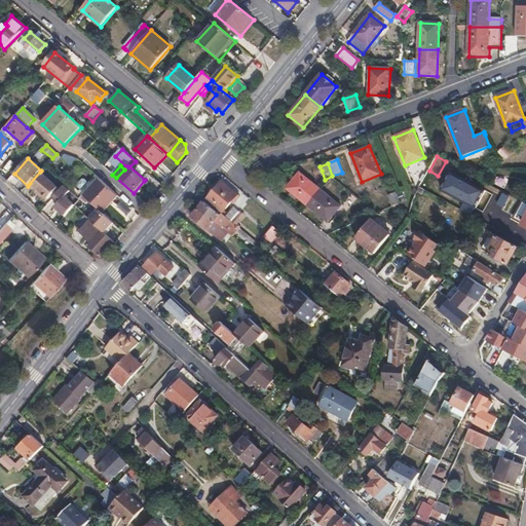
[(422,182),(429,171),(422,166),(416,178),(422,182)]
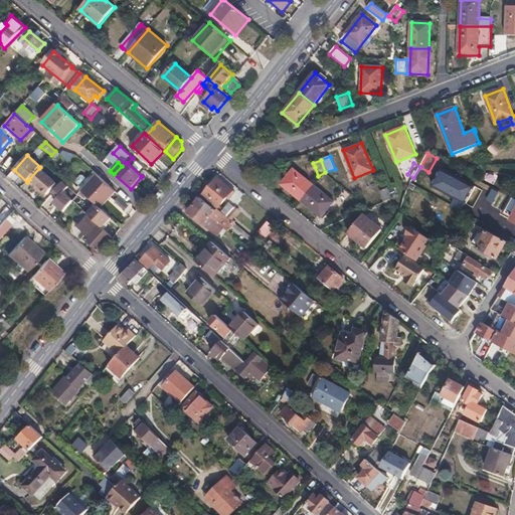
[(318,176),(315,167),(308,170),(312,180),(318,178),(318,176)]
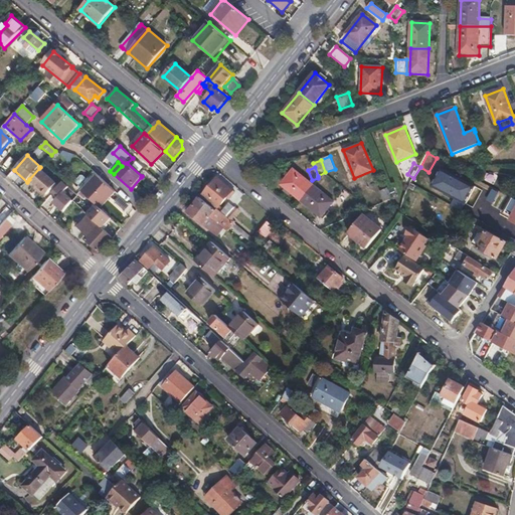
[(56,184),(39,168),(29,179),(46,195),(56,184)]
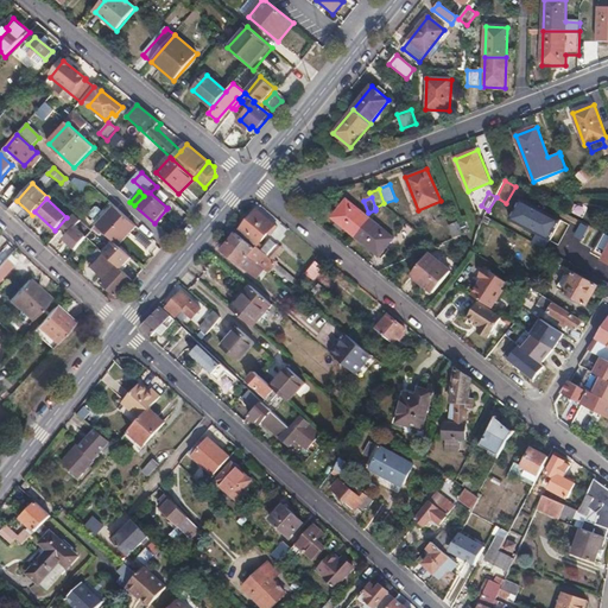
[(331,217),(355,236),(371,219),(347,200),(331,217)]
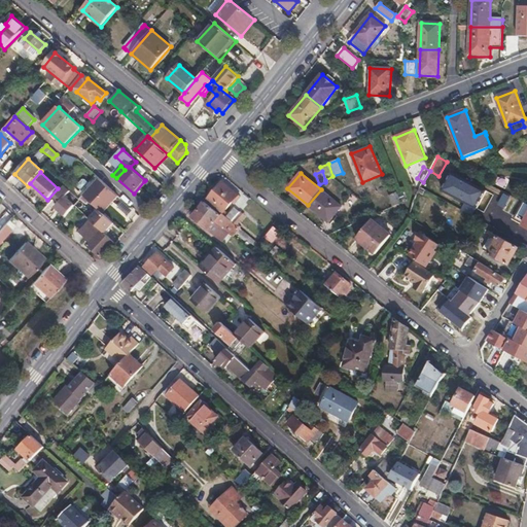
[(99,178),(93,186),(111,203),(116,196),(99,178)]
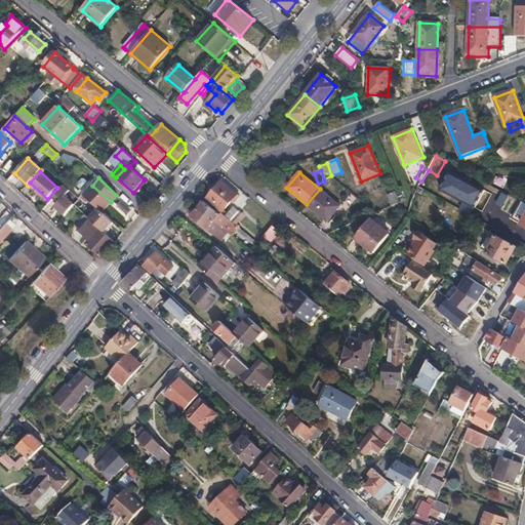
[(221,180),(206,198),(223,212),(233,200),(235,202),(240,195),(221,180)]
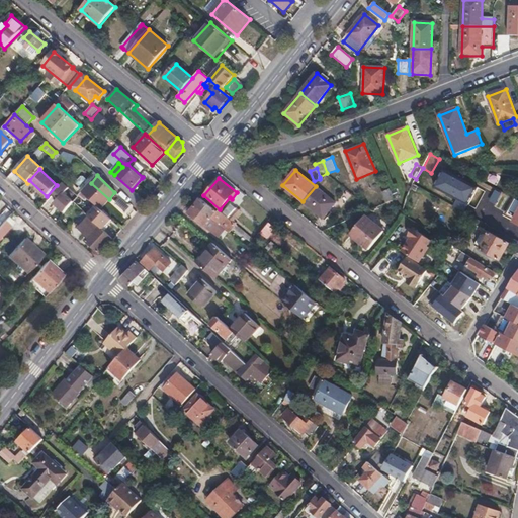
[(403,195),(408,197),(414,184),(409,182),(403,195)]
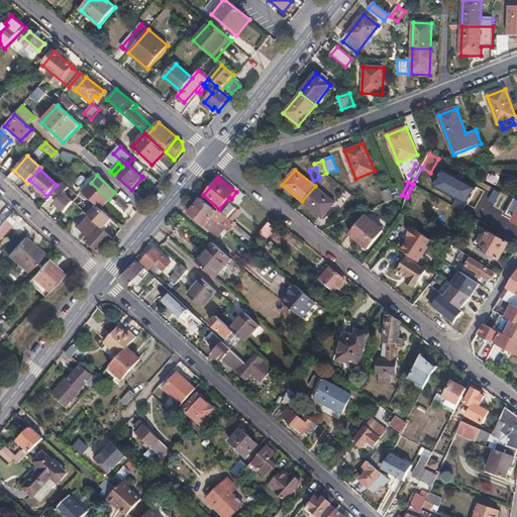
[(54,203),(65,212),(74,202),(64,193),(69,187),(63,183),(54,193),(59,197),(54,203)]
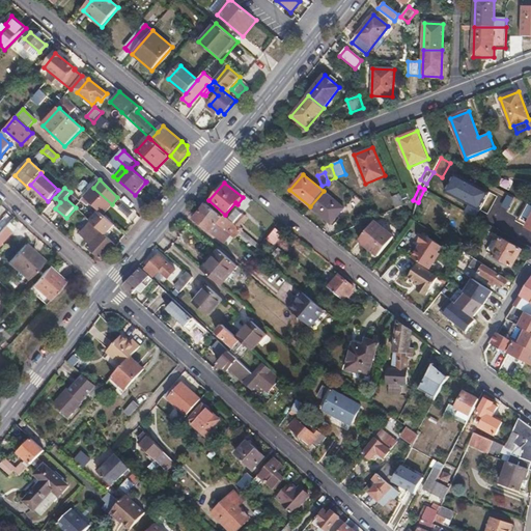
[(95,207),(103,215),(112,204),(93,188),(85,198),(95,207)]
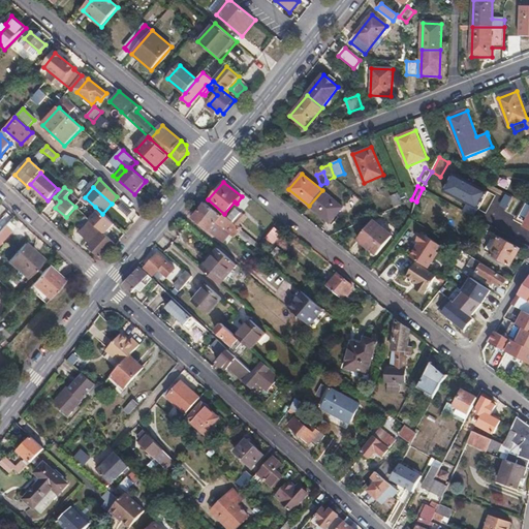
[(322,190),(309,206),(331,223),(343,208),(322,190)]
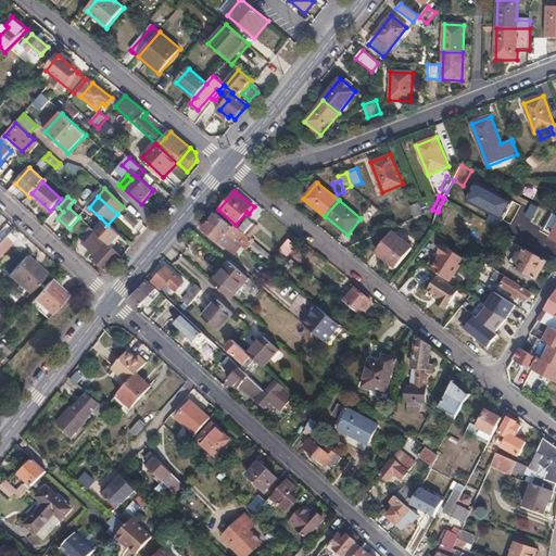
[(412,207),(416,218),(422,215),(425,215),(420,204),(412,207)]
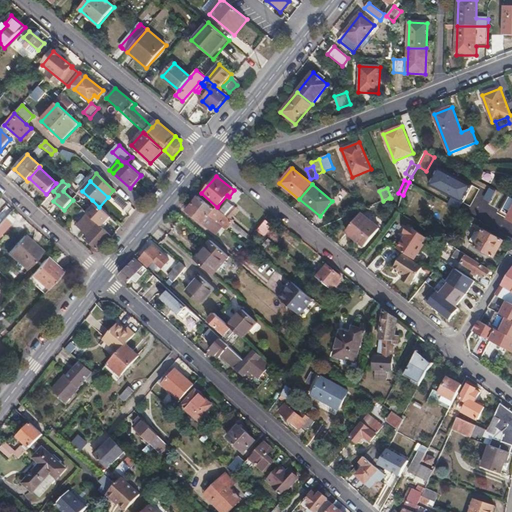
[(111,200),(121,212),(129,206),(119,194),(111,200)]
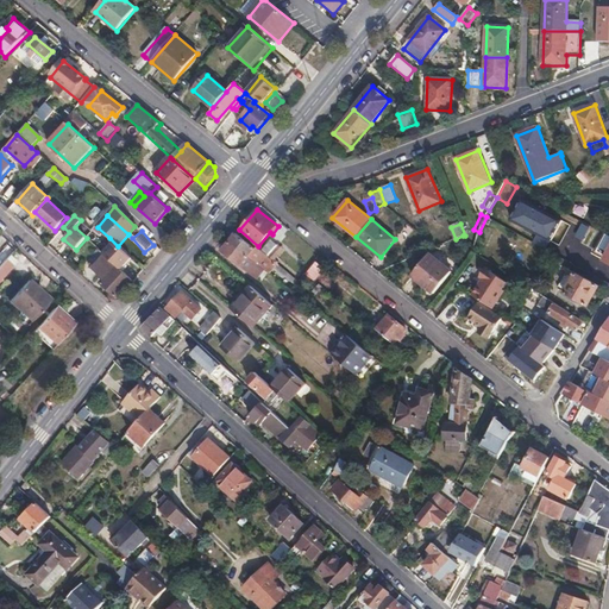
[(236,234),(228,243),(265,270),(269,274),(274,268),(296,286),(299,282),(275,261),(270,257),(262,251),(256,245),(253,248),(236,234)]
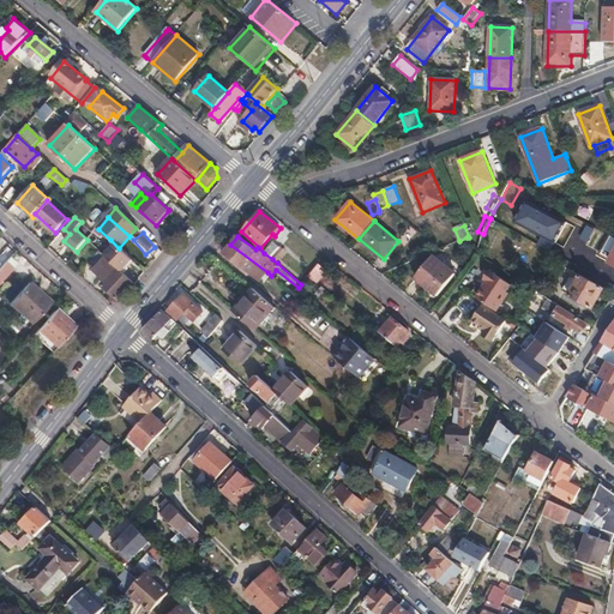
[(104,244),(98,251),(122,272),(132,260),(119,248),(110,240),(106,245),(104,244)]
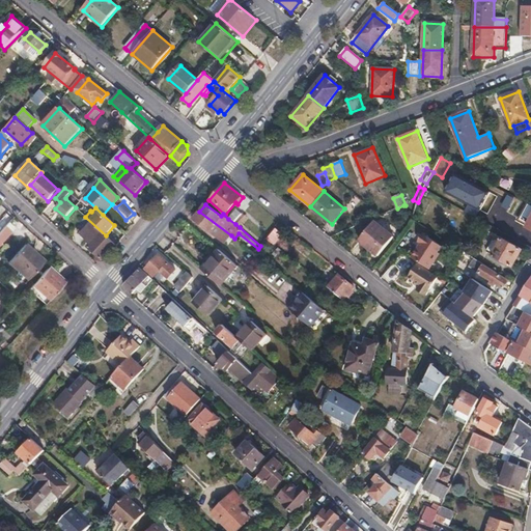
[(236,211),(228,219),(235,224),(242,216),(236,211)]
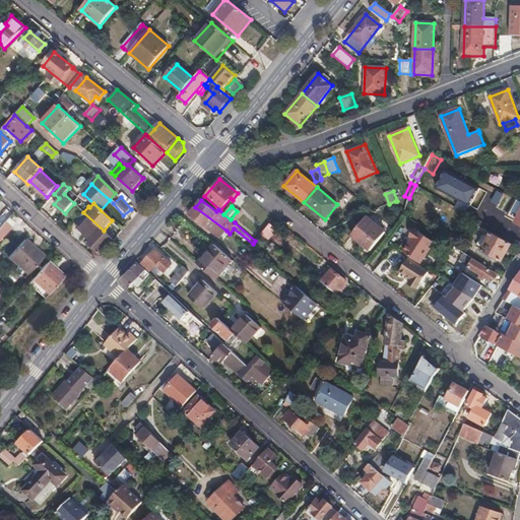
[(226,231),(195,207),(190,214),(220,239),(226,231)]
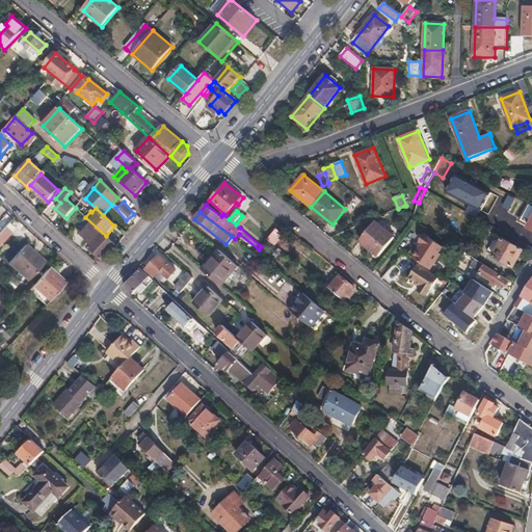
[(242,216),(236,224),(240,228),(246,219),(242,216)]
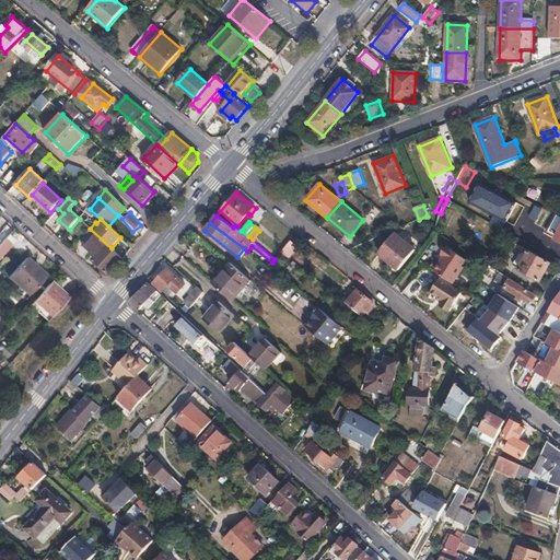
[(394,234),(378,254),(398,270),(415,251),(394,234)]
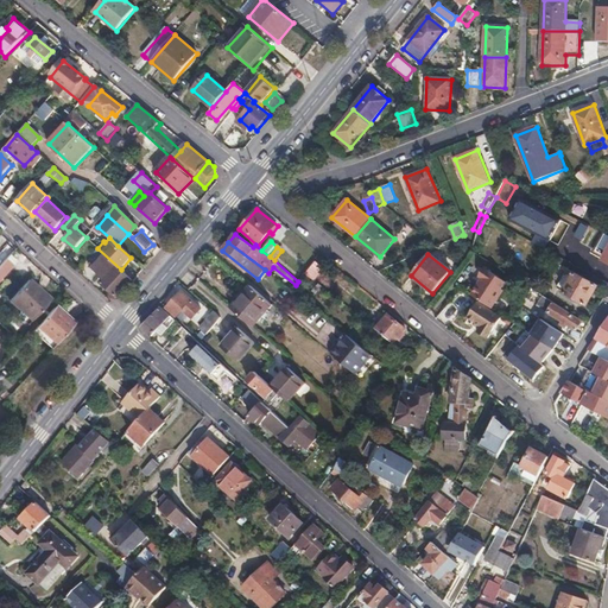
[(0,278),(16,261),(10,255),(0,265),(0,278)]
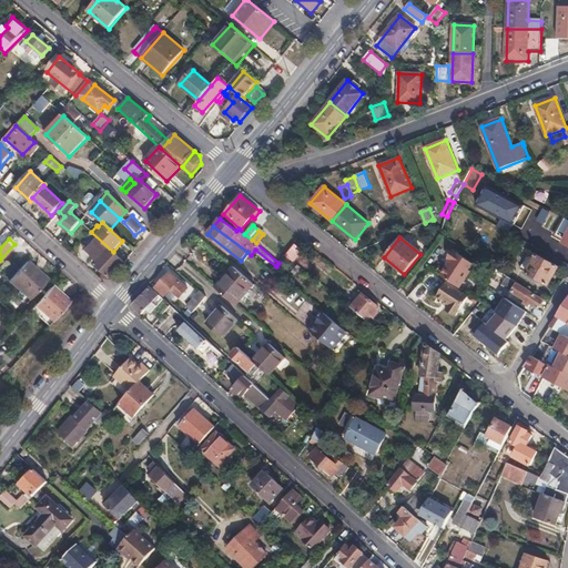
[(98,240),(87,251),(98,261),(94,265),(109,279),(123,263),(98,240)]
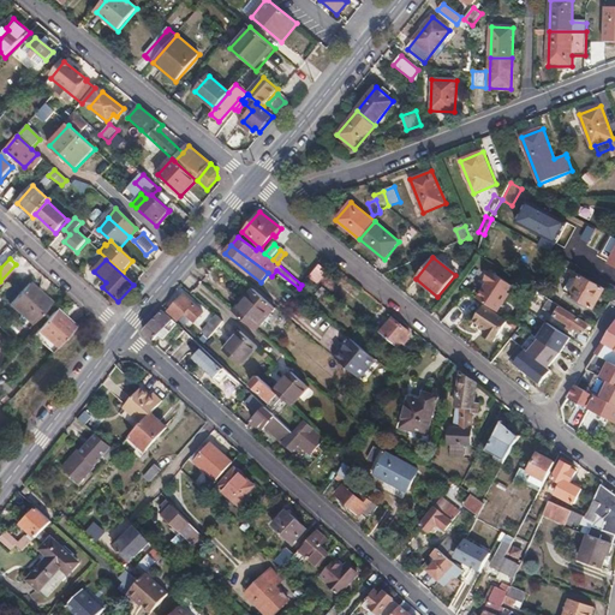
[(318,266),(310,278),(316,284),(326,272),(318,266)]
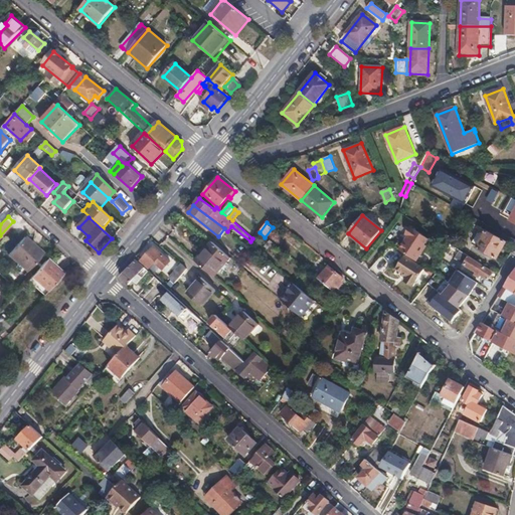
[(487,231),(478,248),(497,259),(506,242),(487,231)]
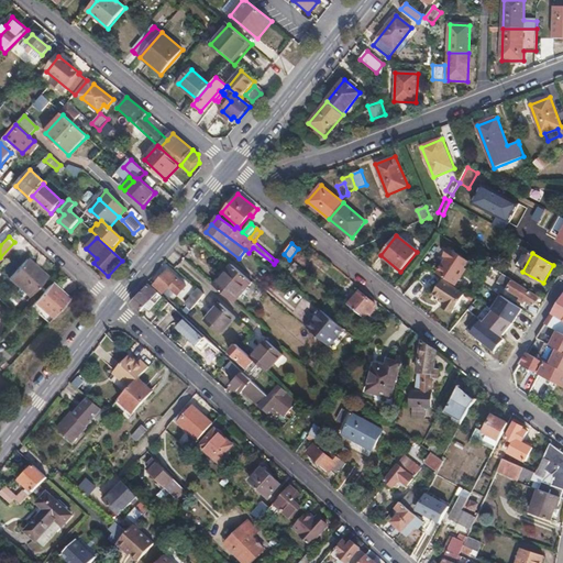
[(445,282),(455,288),(466,273),(464,272),(468,265),(451,254),(437,276),(445,282)]
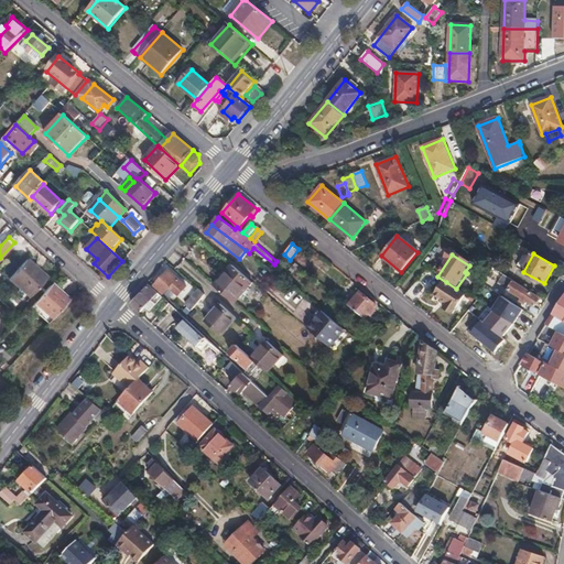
[(26,260),(10,280),(29,297),(46,278),(26,260)]
